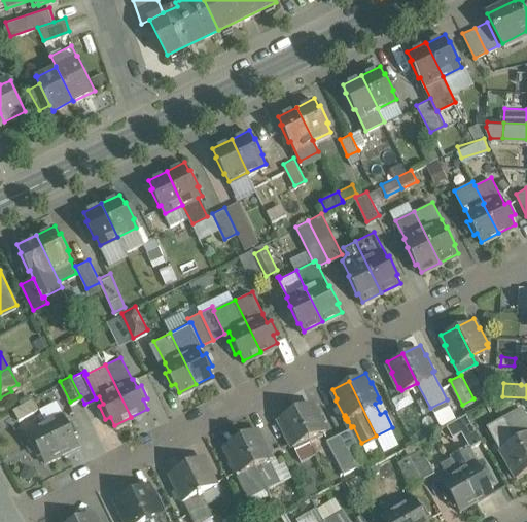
[(34,394),(12,407),(19,418),(39,406),(34,394)]
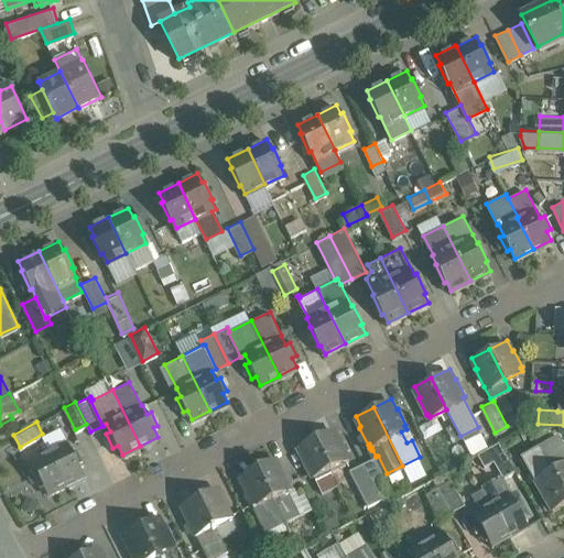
[(544,440),(534,424),(527,423),(539,445),(544,440)]
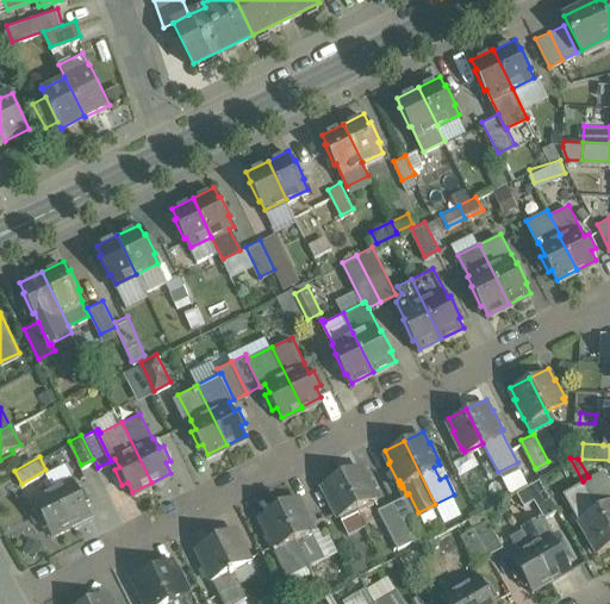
[(366,474),(360,462),(341,472),(358,505),(377,496),(374,492),(377,491),(367,473),(366,474)]
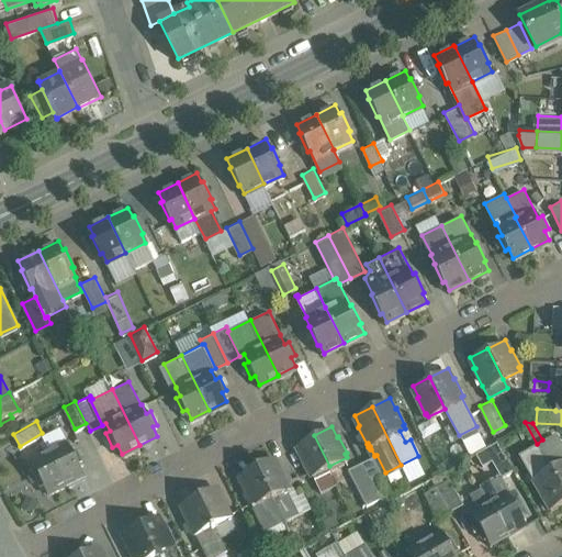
[(561,448),(553,434),(542,439),(537,444),(561,488),(561,448)]
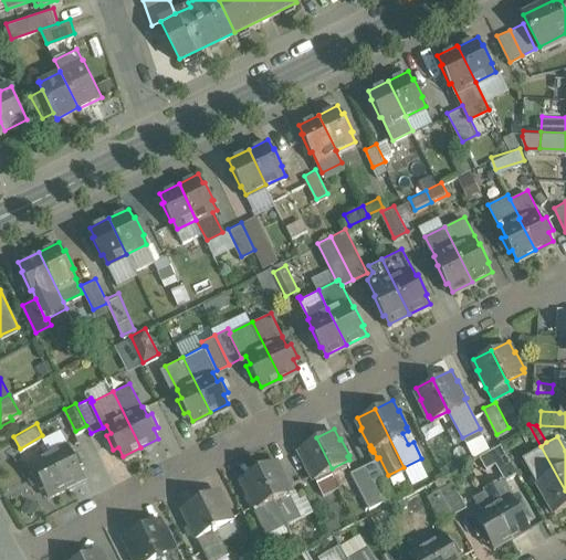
[(316,437),(299,446),(305,457),(303,457),(312,474),(313,473),(315,476),(318,475),(332,468),(316,437)]
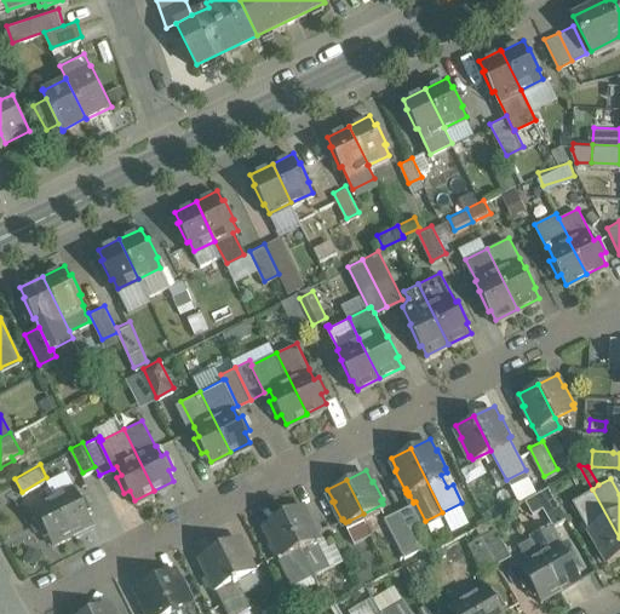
[(567,516),(549,485),(524,498),(533,510),(543,505),(554,523),(567,516)]
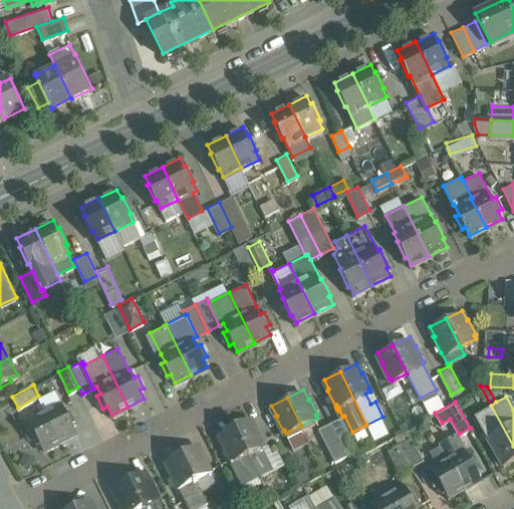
[(66,411),(62,403),(46,411),(60,439),(76,431),(72,424),(75,422),(69,410),(66,411)]
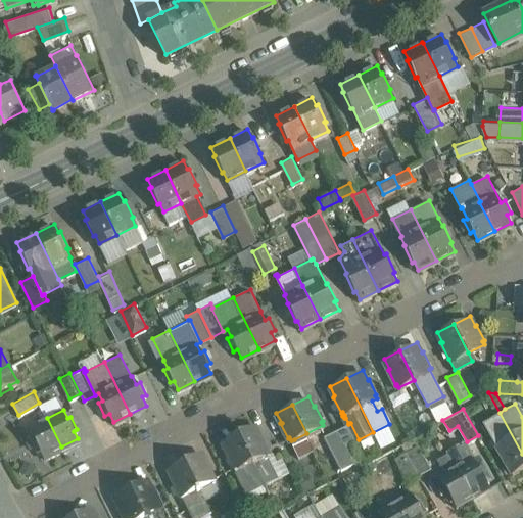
[(522,466),(522,454),(500,413),(483,422),(498,446),(496,448),(507,464),(508,463),(513,472),(522,466)]
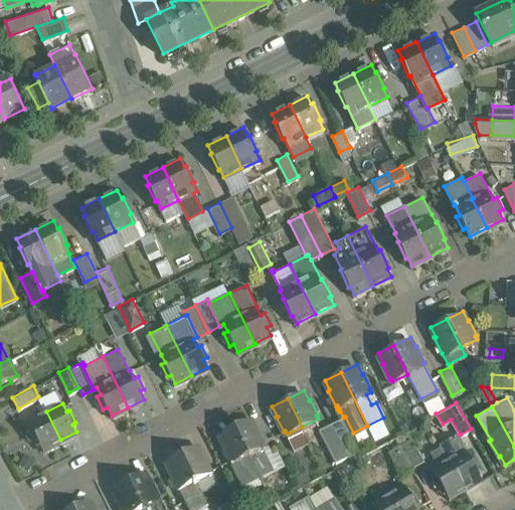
[(45,411),(29,419),(34,428),(30,430),(36,443),(40,441),(44,449),(60,441),(60,440),(46,411),(45,411)]
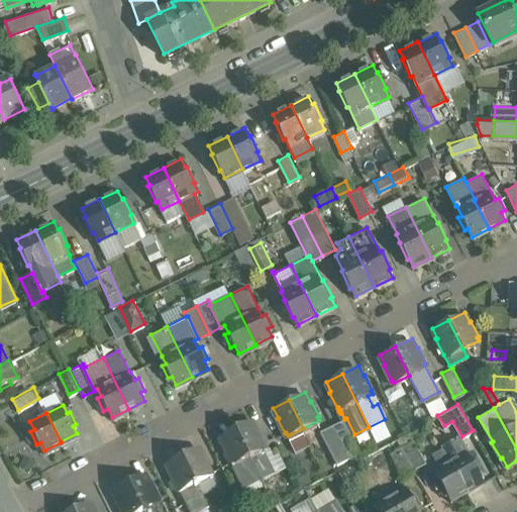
[(344,418),(333,423),(342,440),(354,434),(346,418),(344,419),(344,418)]
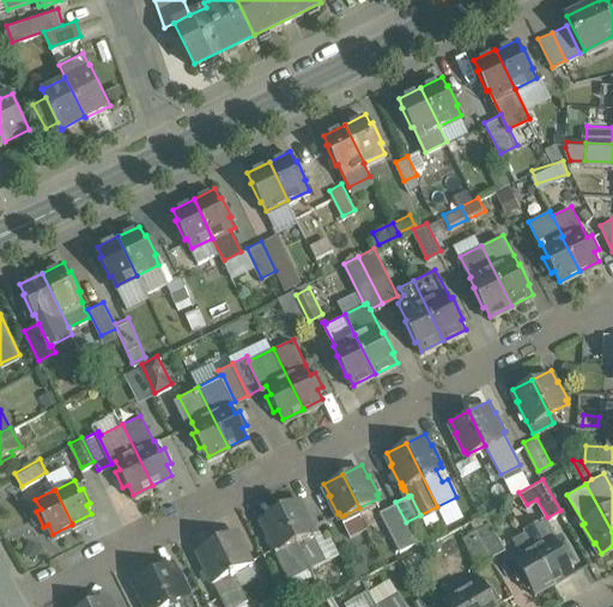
[(304,509),(298,497),(279,507),(309,566),(326,559),(311,532),(315,530),(313,526),(315,526),(307,508),(304,509)]
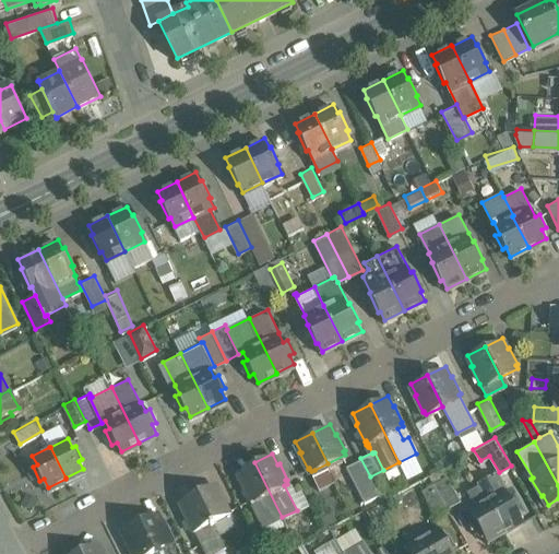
[(360,458),(347,466),(365,501),(379,494),(370,476),(360,458)]
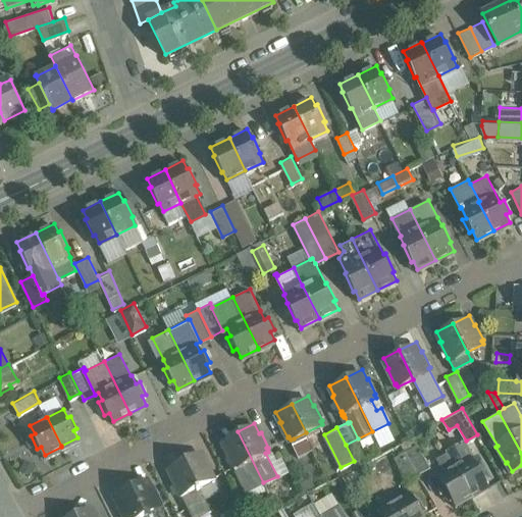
[(263,482),(238,431),(221,440),(226,450),(225,451),(232,465),(235,464),(248,490),(263,482)]
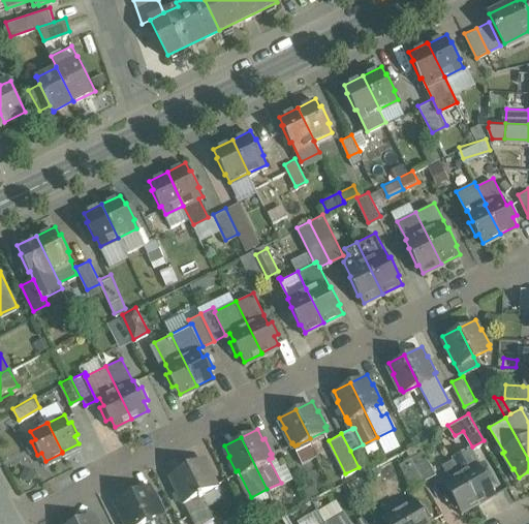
[(483,469),(469,447),(452,457),(477,500),(478,500),(495,491),(490,483),(494,481),(486,467),(483,469)]
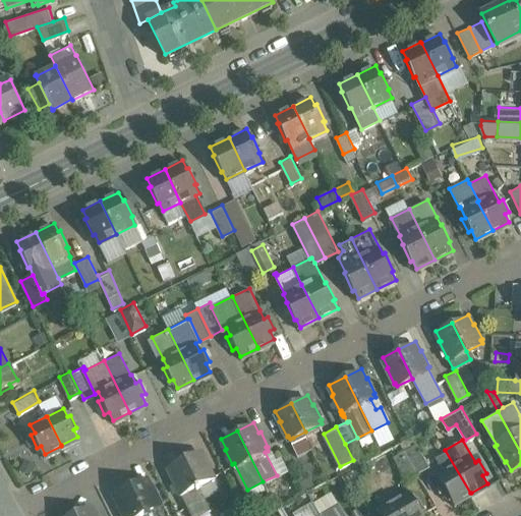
[(416,442),(404,449),(418,472),(429,465),(416,442)]
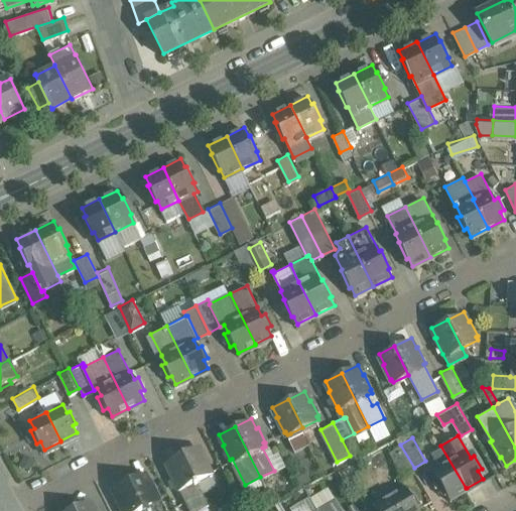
[(203,454),(199,444),(182,453),(196,481),(197,481),(212,472),(211,469),(212,469),(205,453),(203,454)]
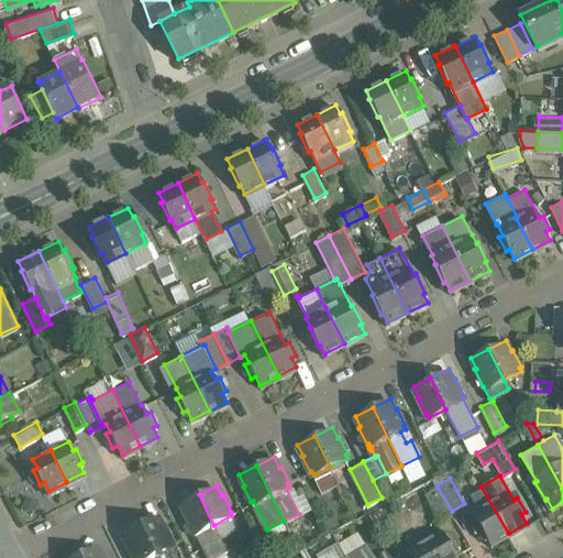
[(437,485),(424,492),(439,517),(452,511),(437,485)]
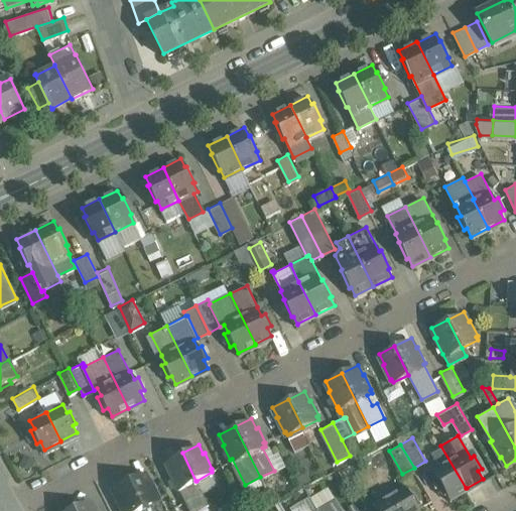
[(466,488),(440,445),(431,451),(439,465),(433,469),(437,477),(434,479),(442,491),(445,490),(449,498),(452,497),(452,496),(466,488)]
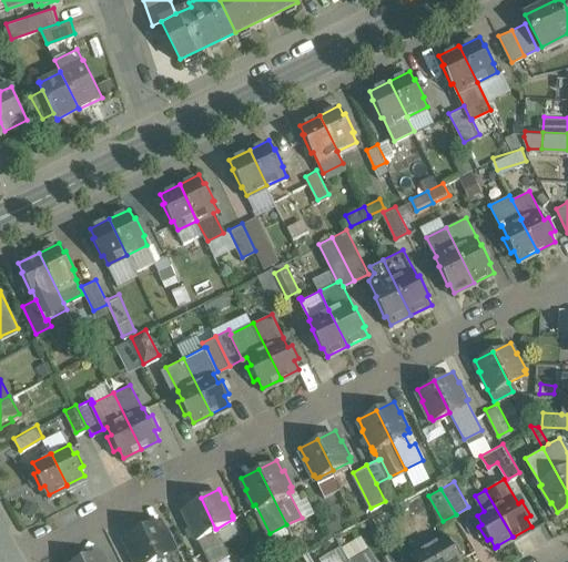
[(201,498),(183,507),(189,518),(186,518),(195,534),(196,533),(210,561),(214,561),(230,554),(216,529),(215,529),(201,498)]
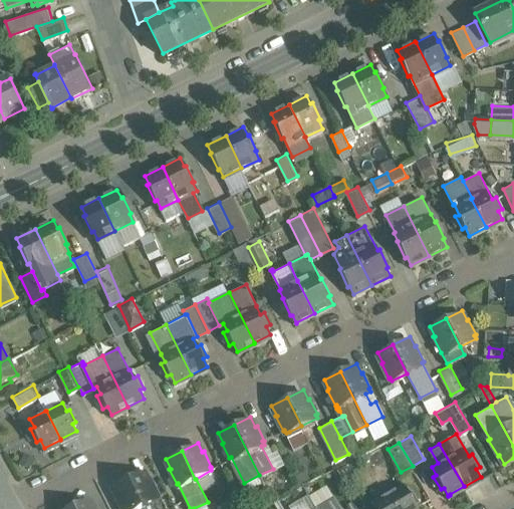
[(150,479),(145,469),(129,477),(142,505),(144,508),(164,508),(158,498),(159,497),(157,494),(159,494),(151,478),(150,479)]
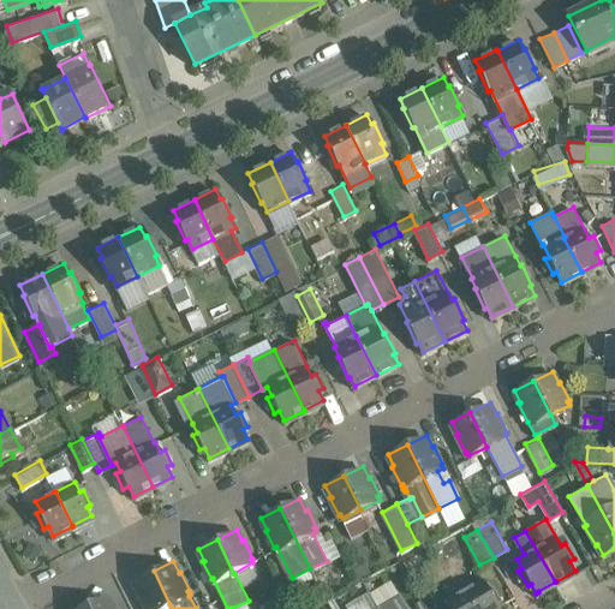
[(160,608),(169,604),(154,571),(135,580),(141,592),(139,593),(145,608),(160,608)]
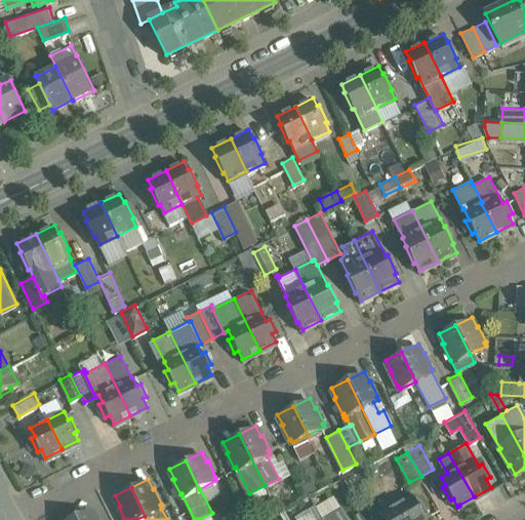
[(417,502),(413,493),(397,504),(406,519),(428,519),(426,514),(428,513),(420,500),(417,502)]
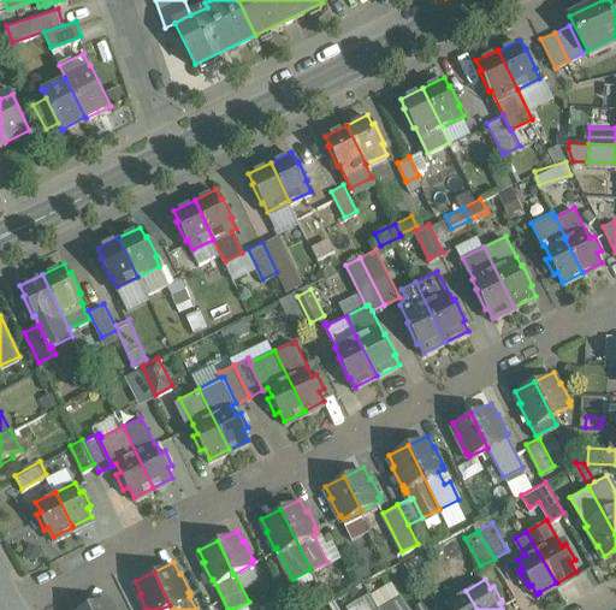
[(477,609),(466,591),(448,602),(451,609),(477,609)]
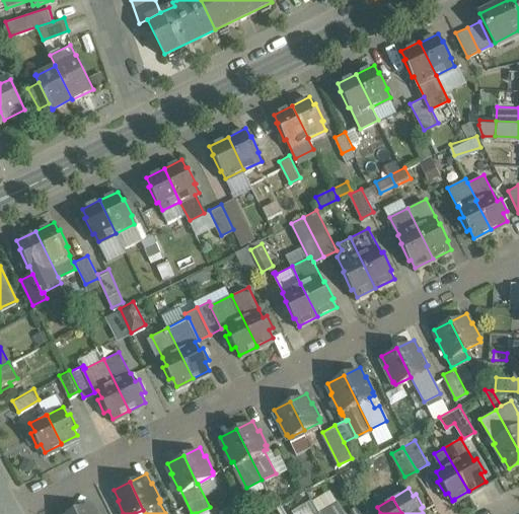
[(344,513),(337,501),(319,511),(320,513),(344,513)]
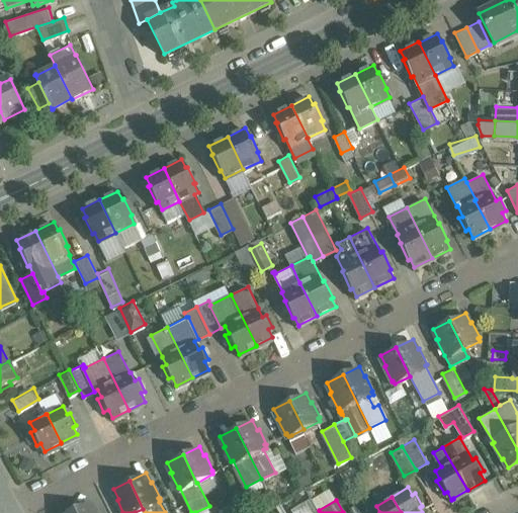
[(95,510),(90,501),(74,508),(76,512),(97,512),(96,510),(95,510)]
